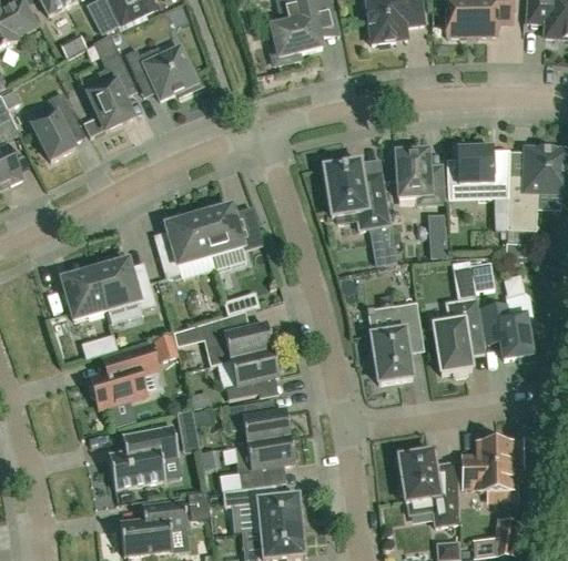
[(0,8),(0,49),(17,41),(14,36),(36,26),(22,0),(20,0),(0,9),(0,8)]
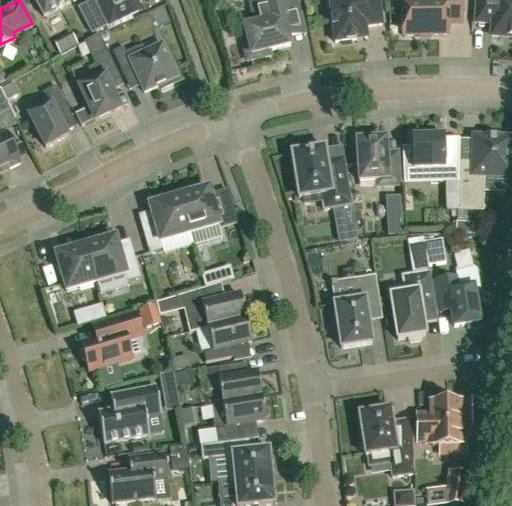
[(35,0),(43,13),(67,0),(35,0)]
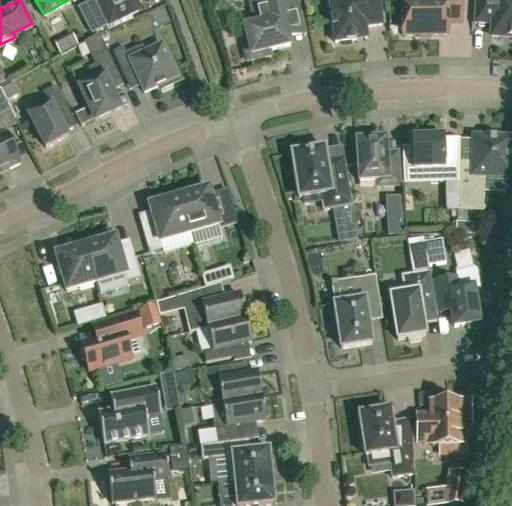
[(76,5),(91,32),(107,24),(95,0),(85,0),(76,5)]
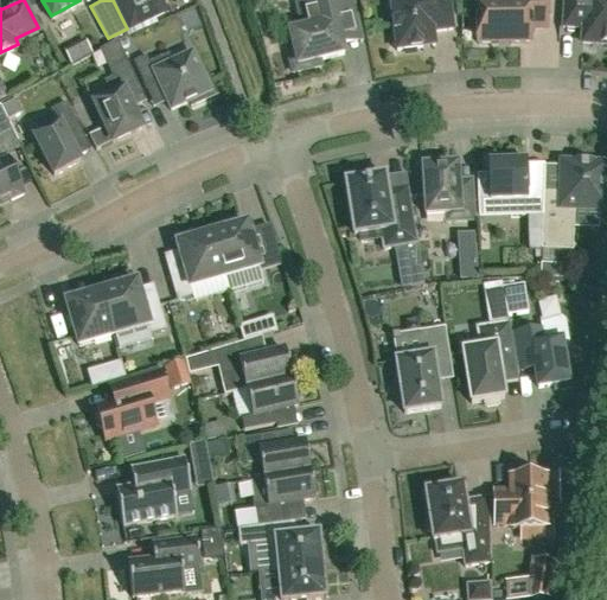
[(117,0),(129,24),(154,11),(167,5),(165,0),(117,0)]
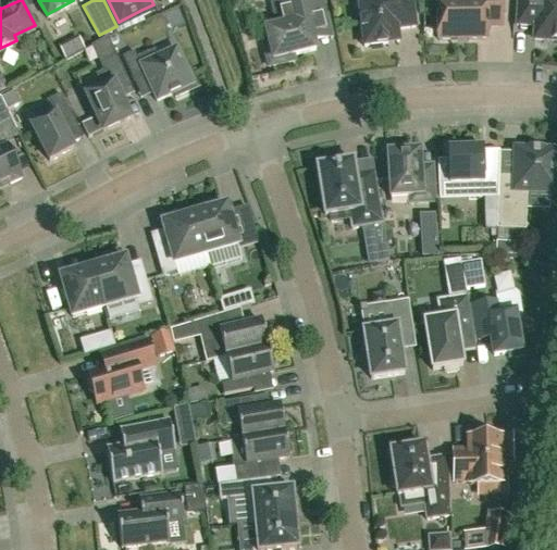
[(314,46),(313,39),(332,35),(326,13),(323,0),(274,0),(270,1),(275,23),(264,26),(269,40),(263,41),(269,62),(294,57),(293,51),(314,46)]
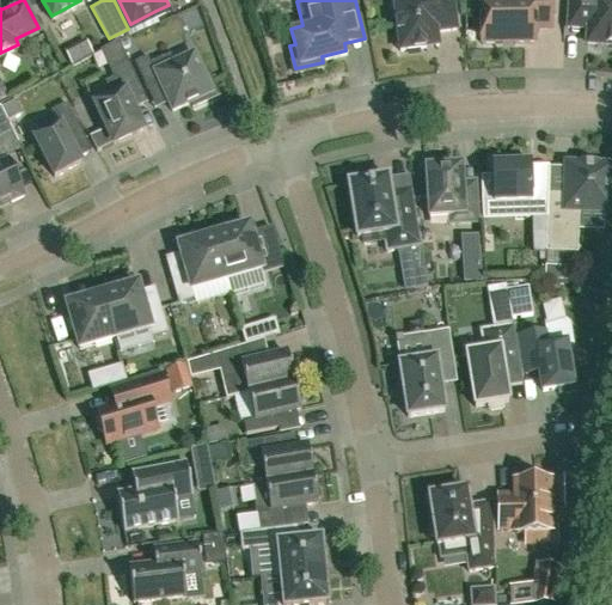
[(393,0),(397,26),(393,31),(395,41),(399,44),(399,47),(438,42),(436,28),(456,25),(452,0),(393,0)]
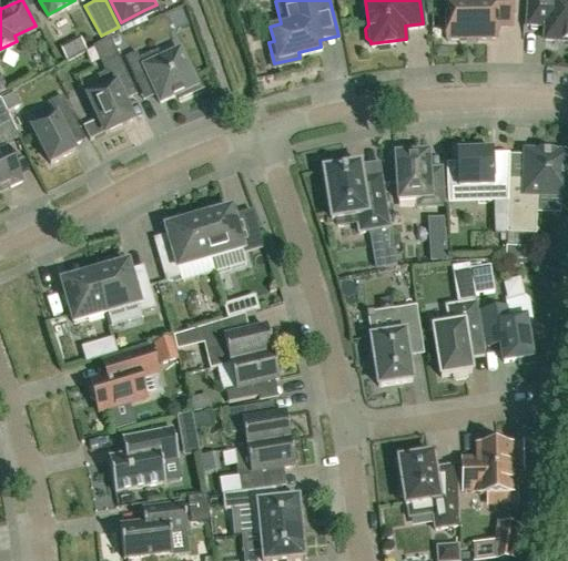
[(446,0),(446,12),(444,14),(443,16),(442,18),(442,20),(440,22),(440,24),(442,27),(443,29),(444,30),(446,32),(446,36),(496,36),(496,22),(511,22),(510,0),(446,0)]
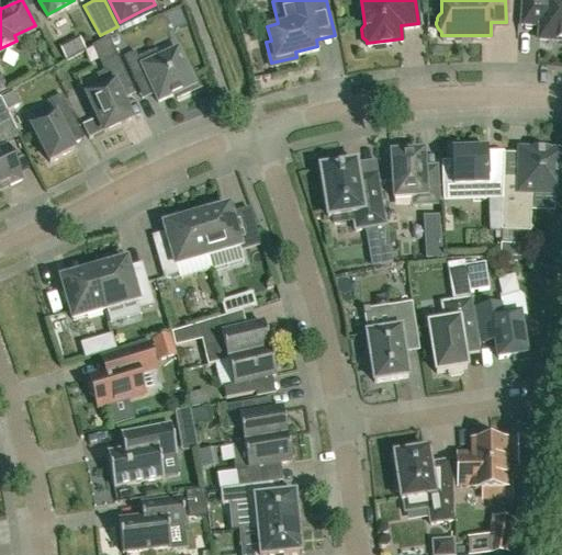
[(523,0),(520,21),(540,22),(539,35),(561,36),(561,0),(523,0)]
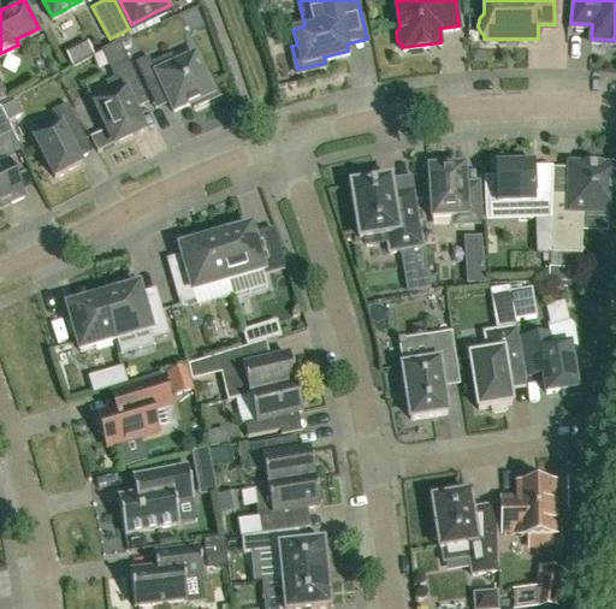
[(135,59),(147,86),(160,80),(173,107),(191,99),(194,104),(219,92),(207,66),(202,69),(194,51),(176,59),(171,51),(152,59),(148,53),(135,59)]
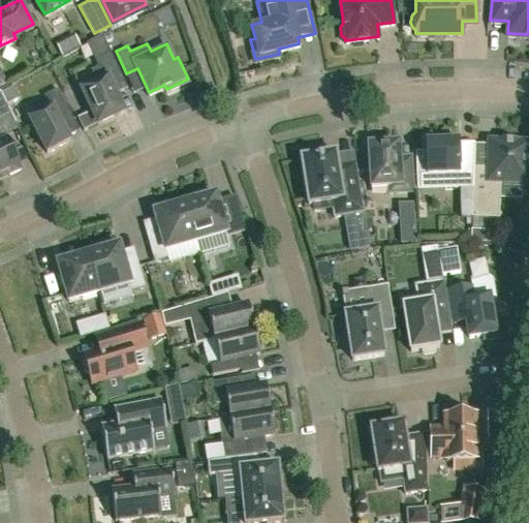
[(122,110),(114,91),(111,85),(124,79),(114,57),(90,67),(94,77),(81,83),(97,121),(122,110)]
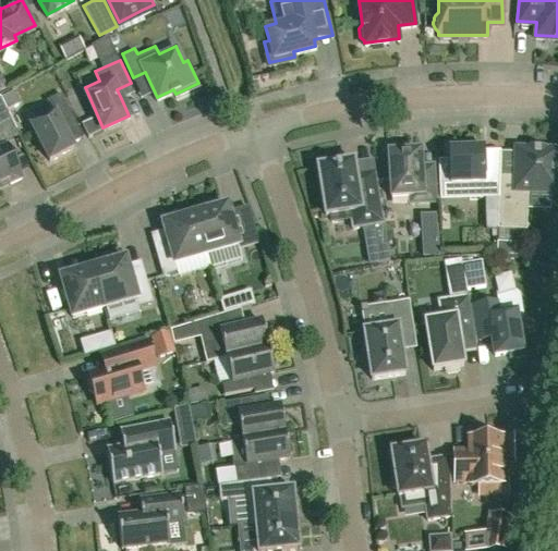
[(13,87),(0,94),(7,107),(20,100),(13,87)]
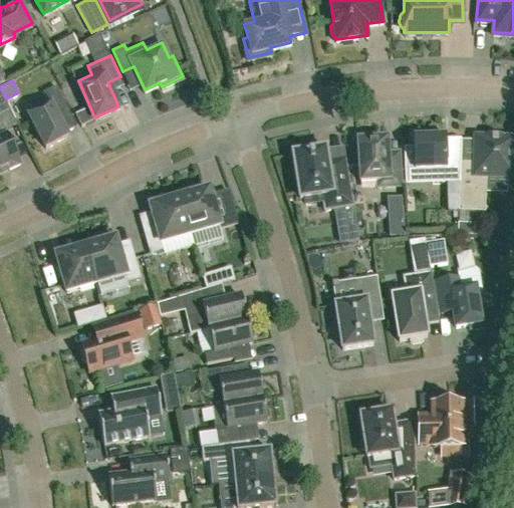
[(28,112),(45,145),(67,134),(56,112),(68,106),(55,82),(43,89),(49,101),(28,112)]
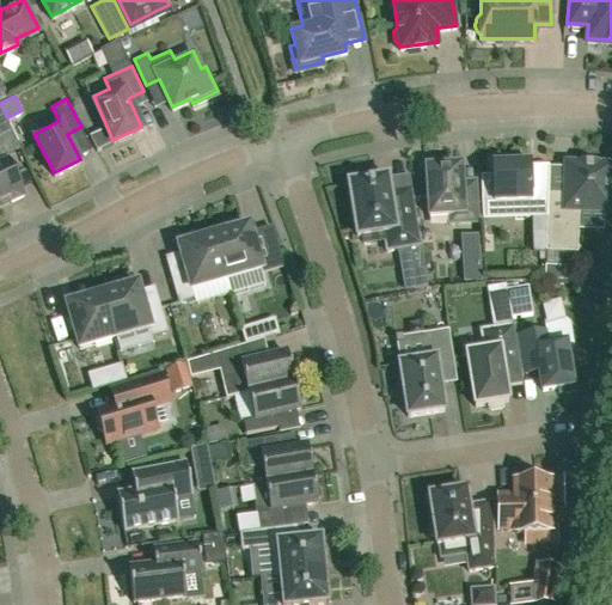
[(4,152),(20,145),(7,117),(0,103),(0,196),(8,193),(11,199),(24,191),(7,157),(6,157),(4,152)]
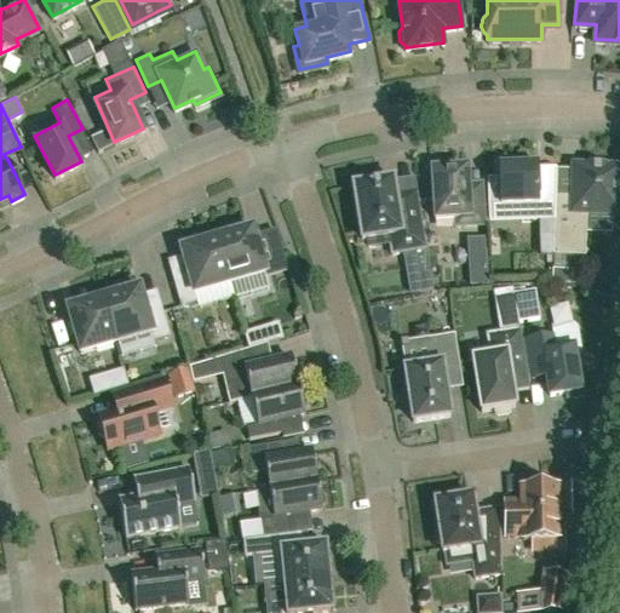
[(555,192),(554,216),(552,251),(584,252),(586,210),(616,211),(616,185),(619,185),(619,165),(619,162),(618,162),(613,159),(598,158),(593,162),(569,161),(568,192),(555,192)]
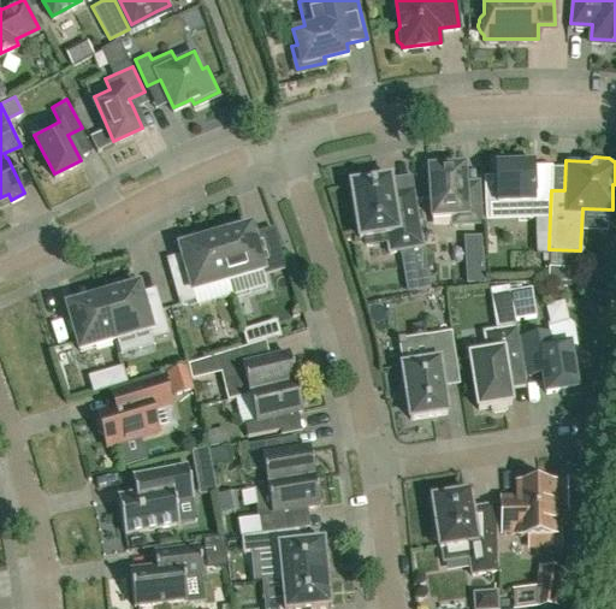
[(551,163),(533,163),(533,158),(496,159),(496,172),(483,172),(484,200),(485,217),(550,214),(551,190),(552,164),(551,163)]
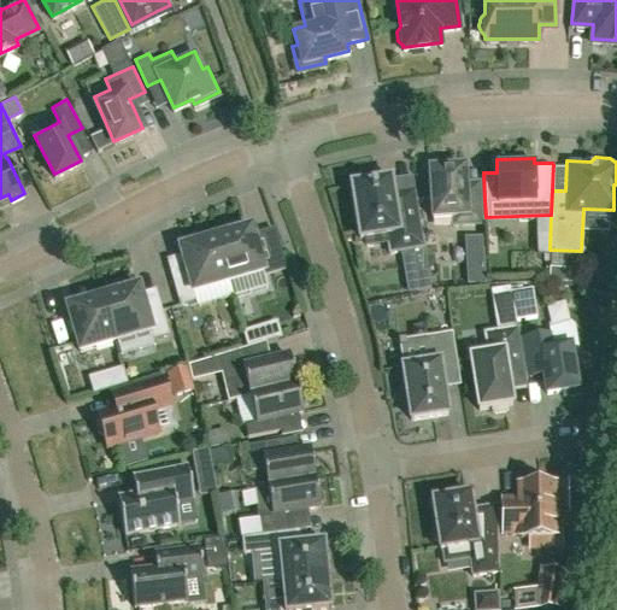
[(452,222),(483,220),(480,177),(464,177),(463,163),(459,164),(456,160),(444,162),(440,165),(429,166),(433,215),(452,213),(452,222)]
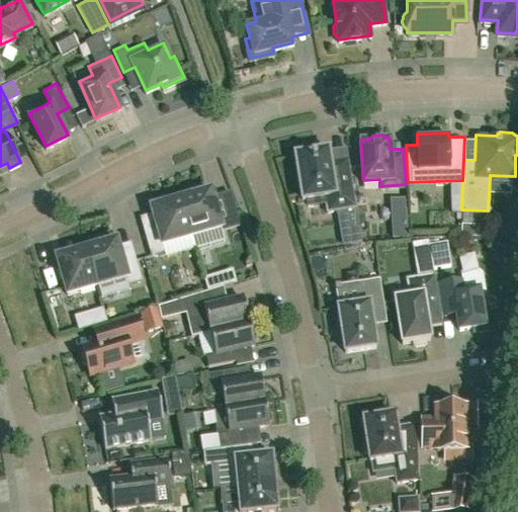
[(331,166),(328,147),(328,146),(312,149),(310,146),(298,148),(297,151),(293,152),(301,198),(307,197),(308,202),(326,199),(327,209),(355,204),(348,164),(331,166)]
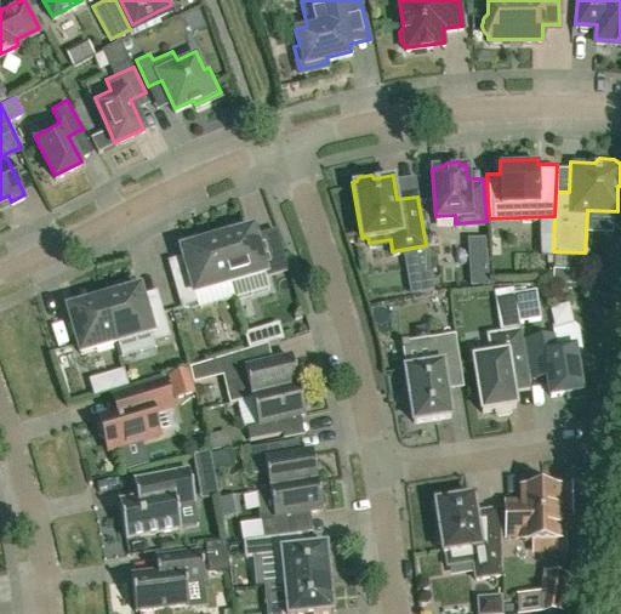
[(215,231),(229,279),(266,269),(252,225),(240,228),(239,225),(229,227),(215,231)]
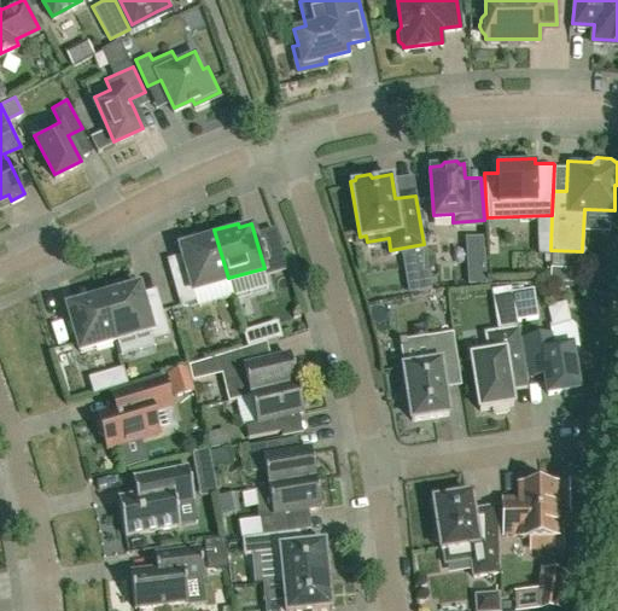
[(193,289),(228,278),(214,230),(200,233),(200,234),(191,237),(192,242),(180,244),(187,269),(172,274),(180,302),(196,297),(193,289)]
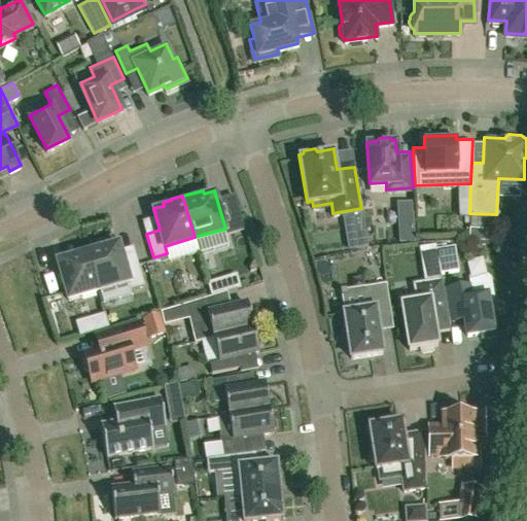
[(417,236),(415,196),(398,196),(400,237),(417,236)]
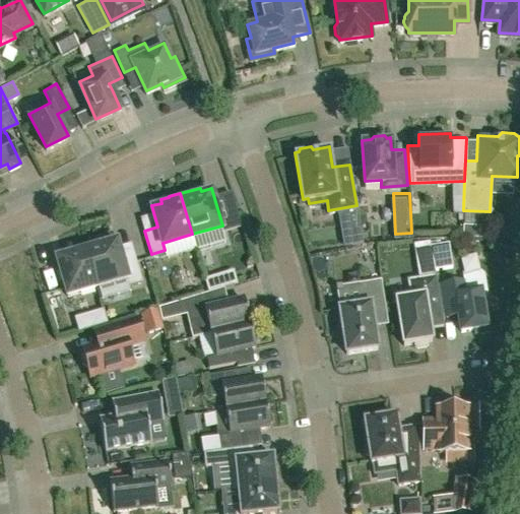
[(478,236),(478,223),(462,222),(462,235),(478,236)]
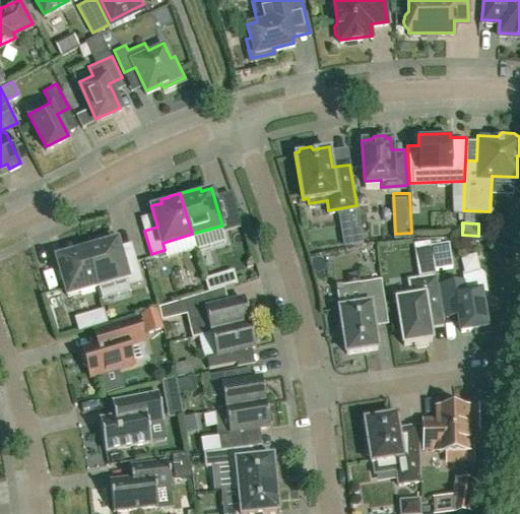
[(411,238),(414,252),(431,250),(430,243),(429,235),(411,238)]
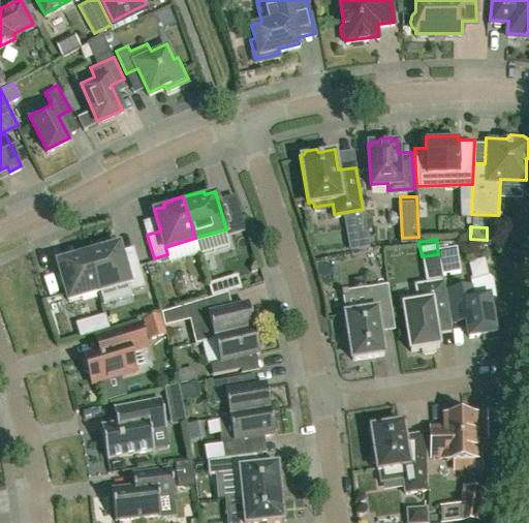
[(87,247),(98,288),(129,280),(131,287),(145,283),(137,259),(125,264),(119,242),(107,245),(106,242),(98,244),(87,247)]
